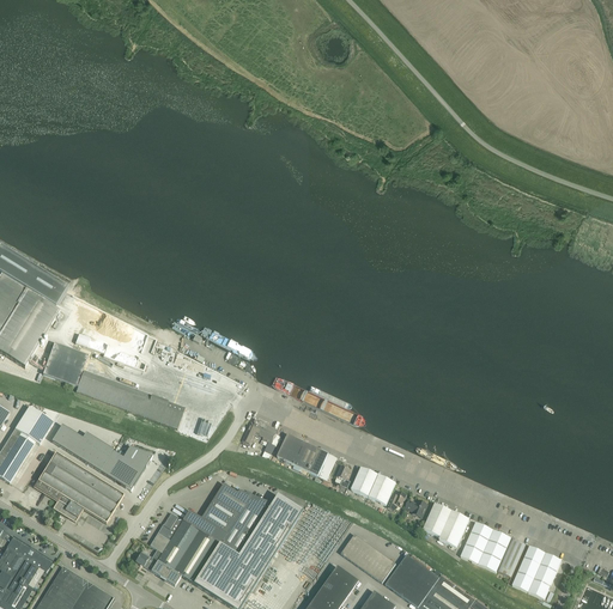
[(0,247),(0,272),(1,273),(0,275),(0,351),(25,366),(60,310),(55,306),(67,288),(0,247)]
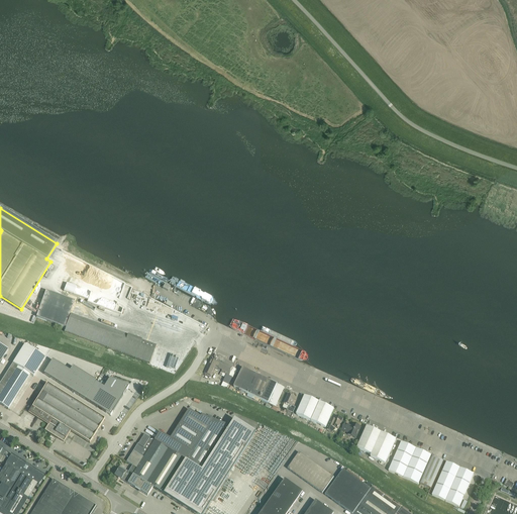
[(131,284),(125,304),(133,306),(130,315),(131,316),(130,319),(136,321),(140,308),(138,308),(144,288),(131,284)]
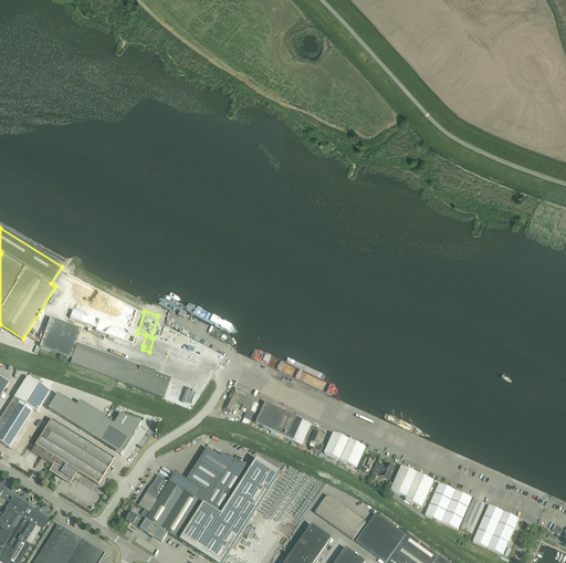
[(40,344),(71,356),(81,327),(50,316),(40,344)]
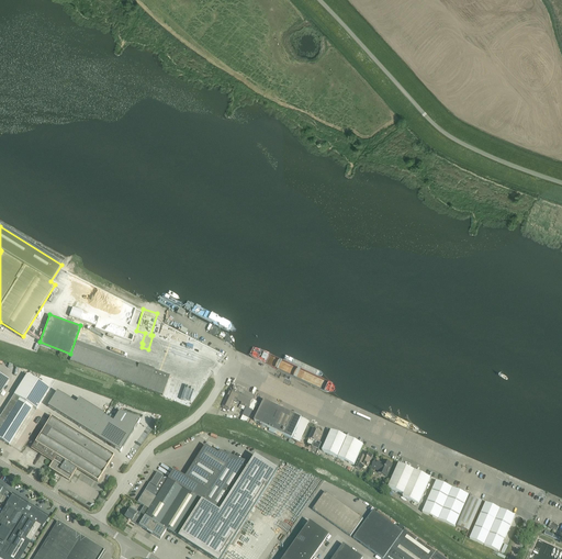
[(77,338),(71,354),(70,357),(168,394),(175,376),(77,338)]
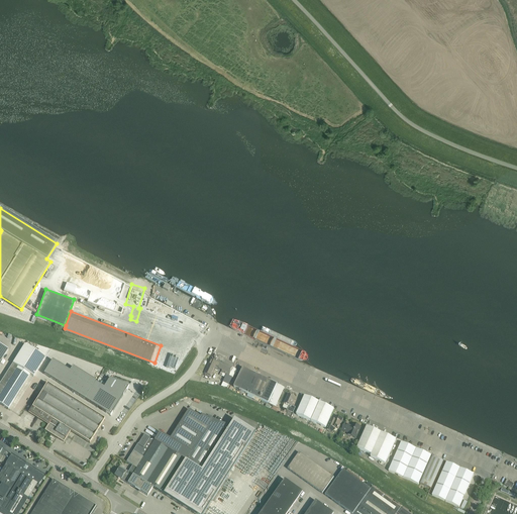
[(29,372),(33,374),(43,356),(23,343),(0,381),(0,401),(8,406),(29,372)]
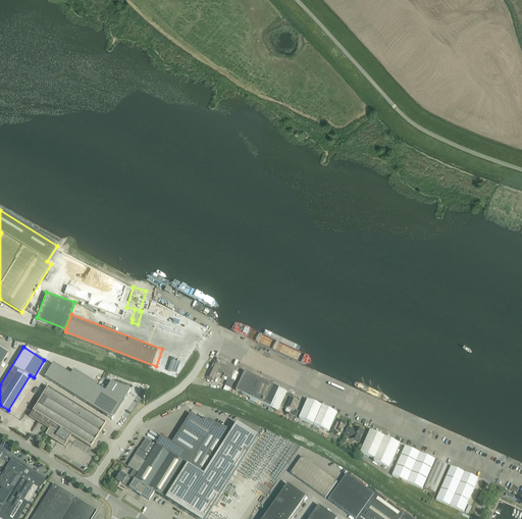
[(44,375),(50,378),(58,364),(52,361),(44,375)]
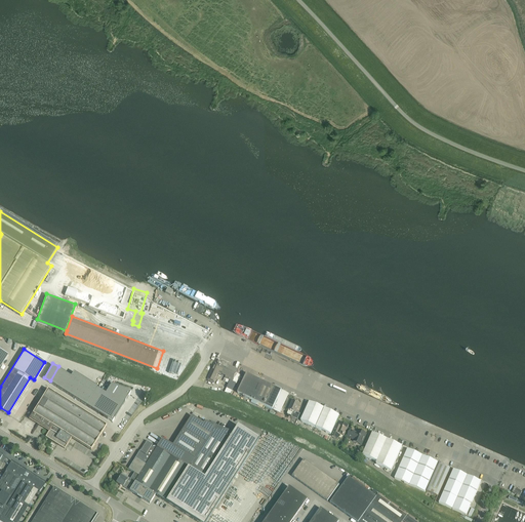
[(55,385),(65,370),(58,366),(50,380),(55,385)]
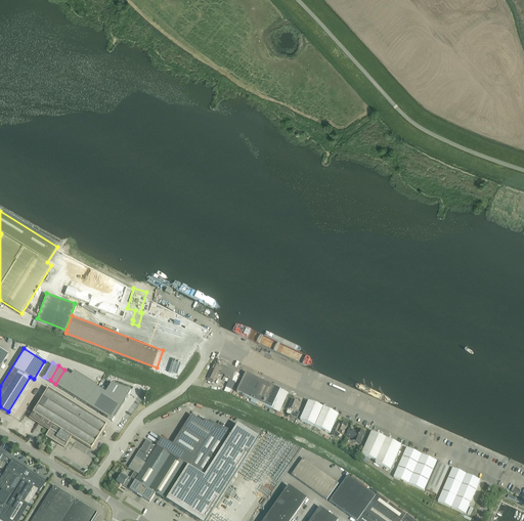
[(70,374),(76,378),(82,382),(85,377),(73,368),(71,374),(70,374)]
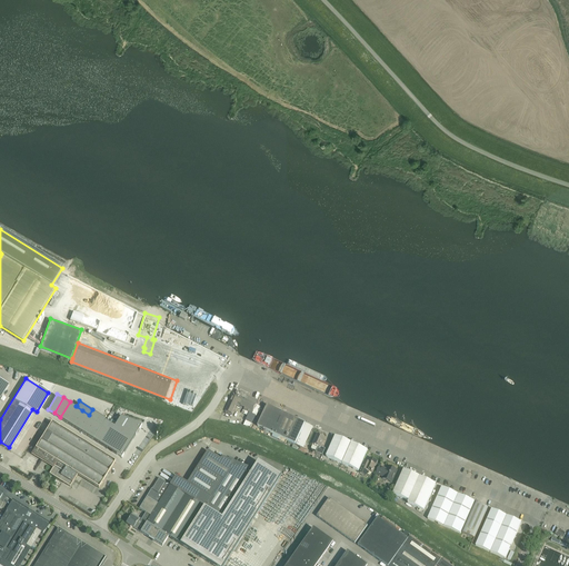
[(70,401),(60,417),(67,420),(76,406),(77,406),(70,401)]
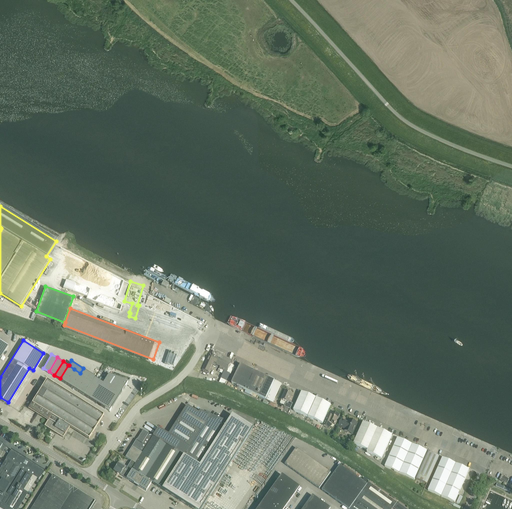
[(241,362),(236,372),(232,381),(266,397),(273,400),(282,382),(275,378),(241,362)]
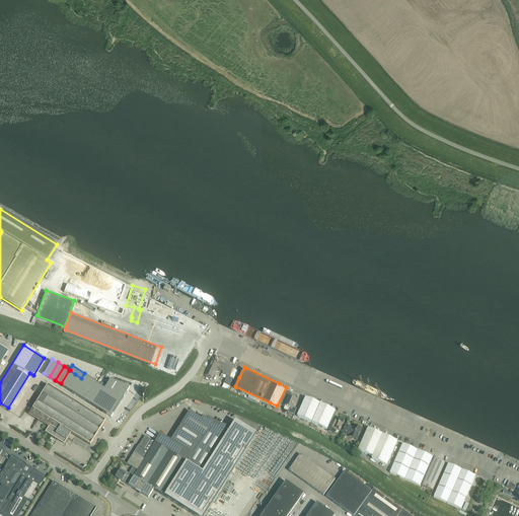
[(67,387),(75,374),(69,370),(61,383),(67,387)]
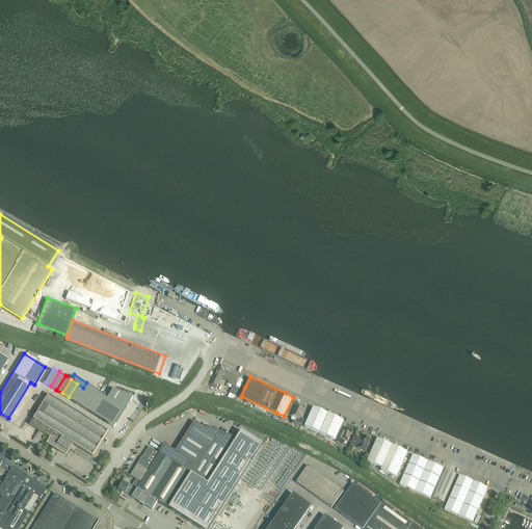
[(86,382),(83,388),(89,391),(96,395),(98,391),(99,390),(86,382)]
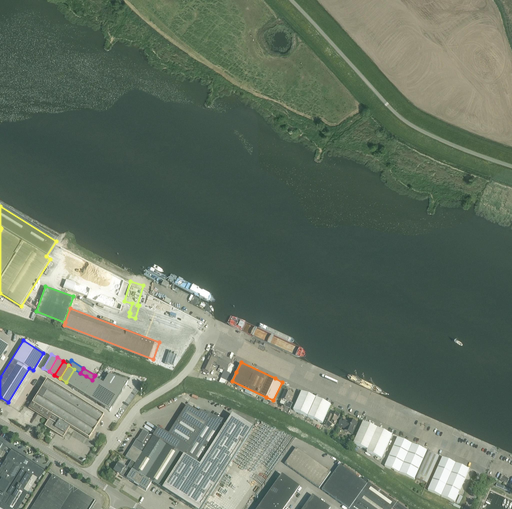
[(72,386),(80,373),(74,369),(66,382),(72,386)]
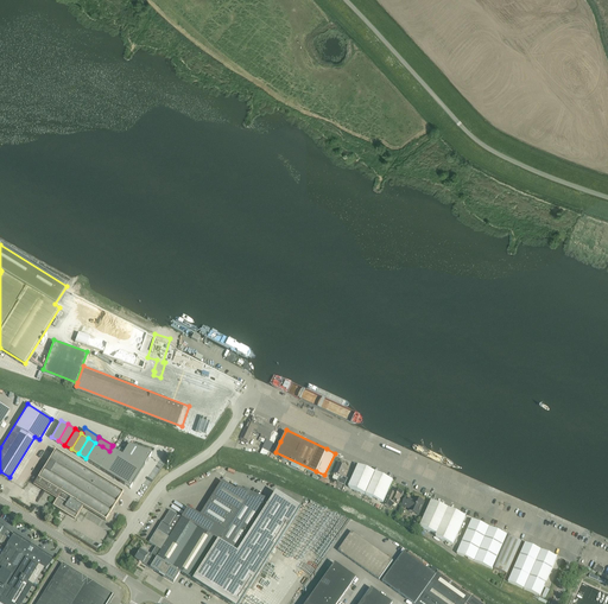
[(122,452),(143,464),(152,450),(128,442),(122,452)]
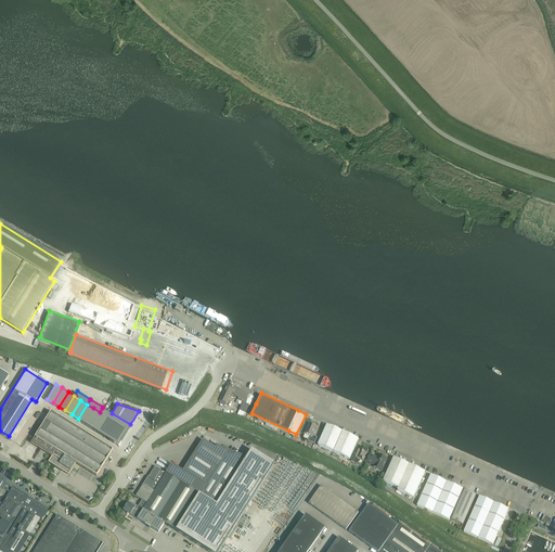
[(85,422),(93,408),(87,405),(78,419),(85,422)]
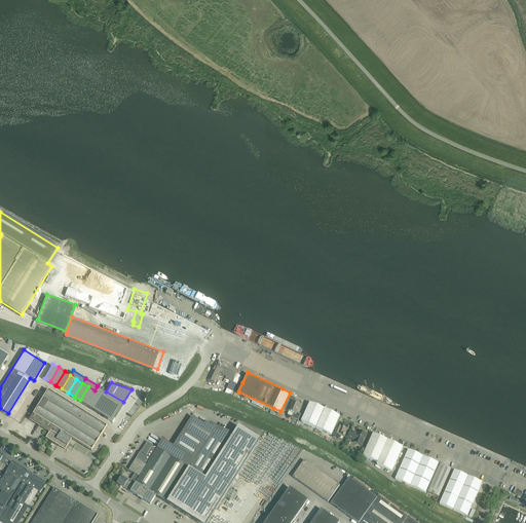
[(80,400),(86,404),(95,390),(88,386),(80,400)]
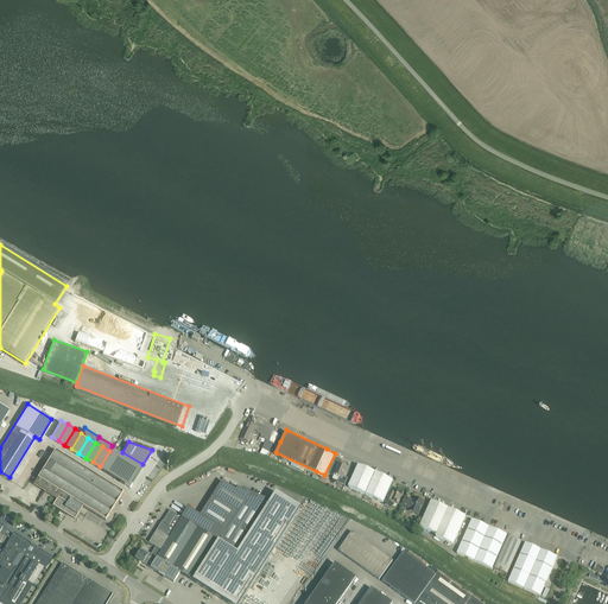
[(112,446),(109,451),(100,466),(130,485),(143,464),(122,452),(112,446)]
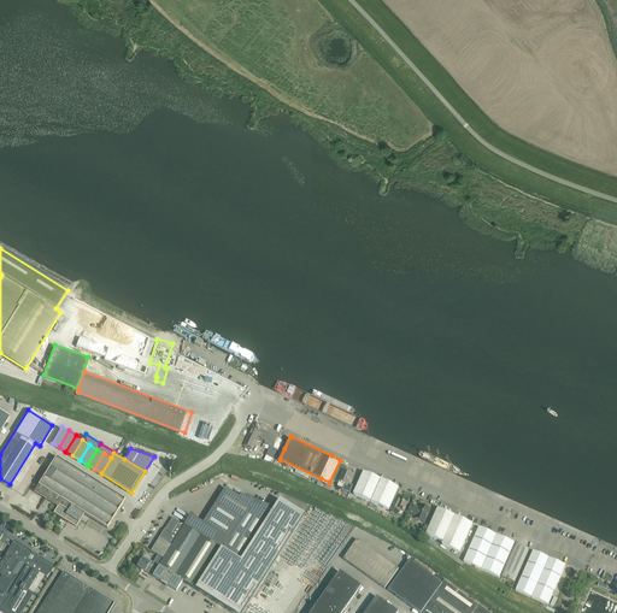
[(352,471),(344,467),(339,478),(345,481),(342,485),(350,489),(352,483),(348,481),(352,471)]
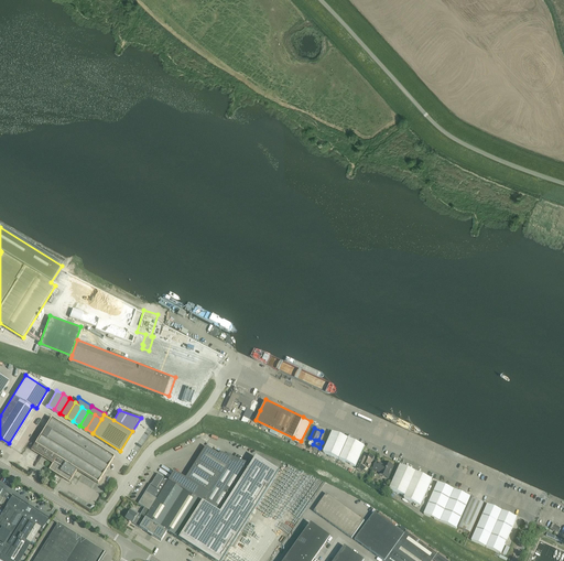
[(333,430),(323,450),(356,464),(365,444),(333,430)]
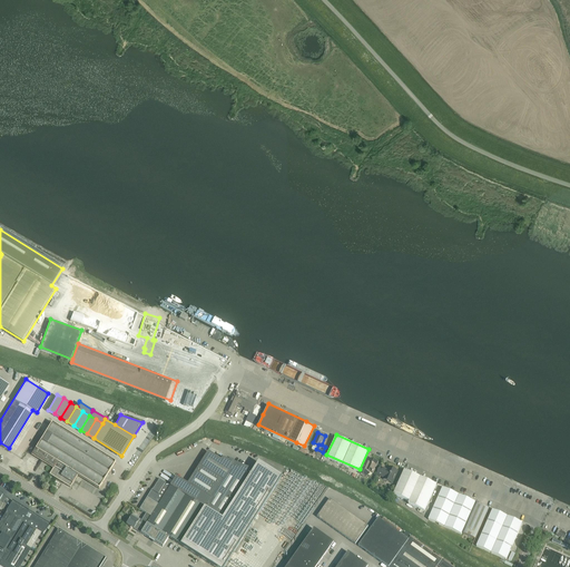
[(130,452),(137,456),(139,449),(133,446),(130,452)]
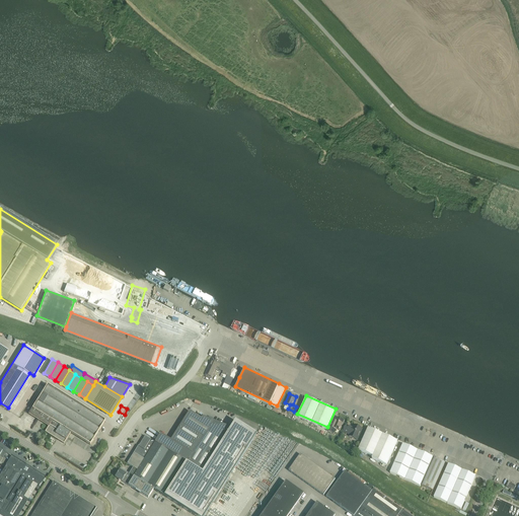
[(129,471),(124,480),(125,481),(148,495),(153,487),(164,493),(199,515),(202,515),(256,432),(234,418),(230,425),(203,414),(202,416),(189,409),(170,437),(160,431),(154,439),(144,433),(134,450),(133,451),(132,453),(127,460),(133,464),(129,471)]
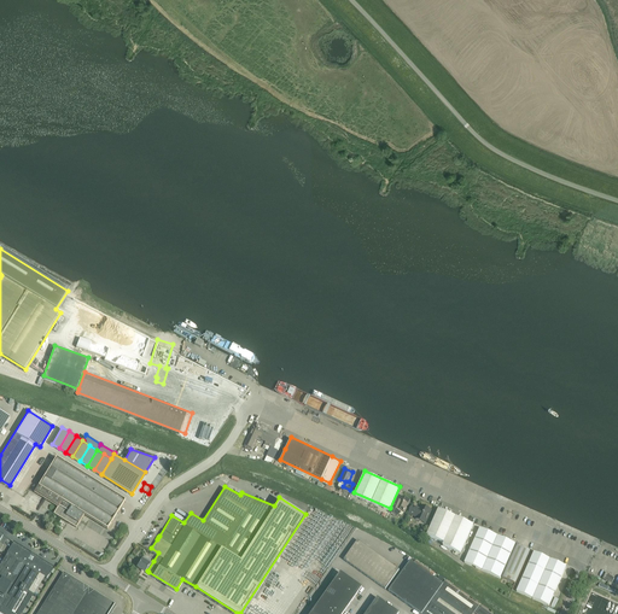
[(397,503),(394,502),(390,510),(397,513),(400,508),(404,510),(410,497),(402,493),(397,503)]
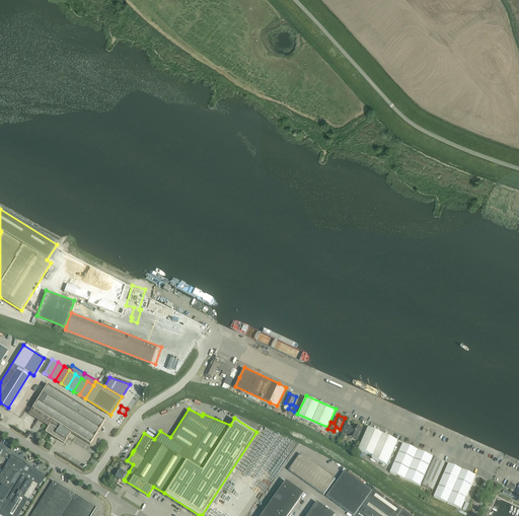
[(362,426),(354,423),(353,425),(346,422),(343,429),(350,432),(349,434),(357,437),(362,426)]
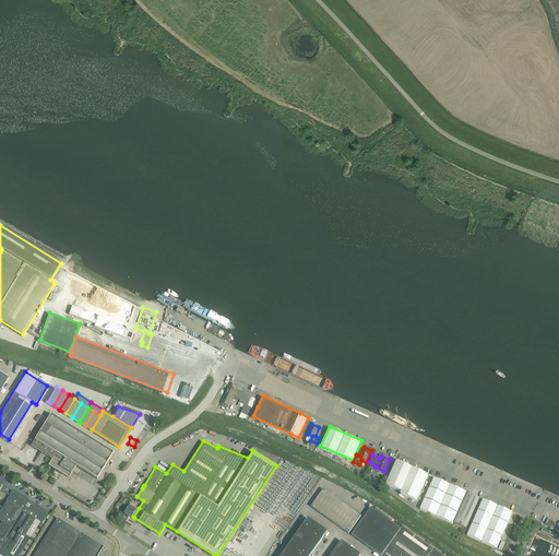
[(428,473),(396,459),(385,482),(402,489),(401,492),(416,498),(428,473)]
